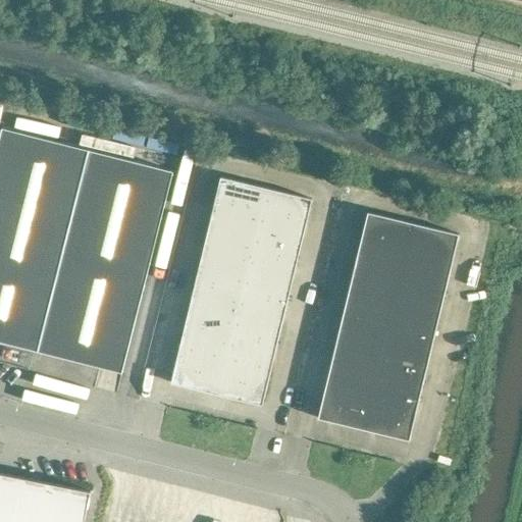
[(0,136),(0,341),(38,351),(122,372),(173,171),(2,127),(0,136)]
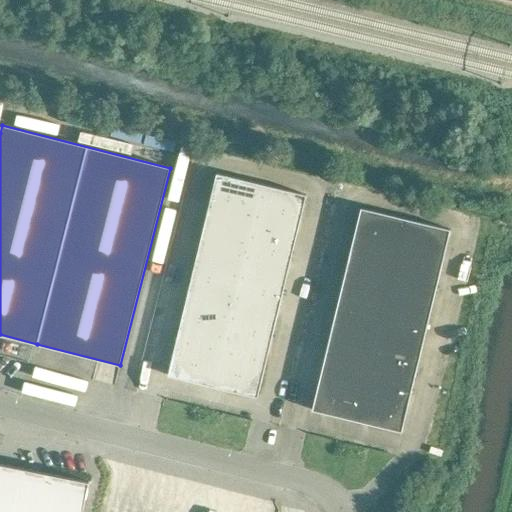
[(212,194),(257,204),(262,184),(217,173),(212,194)]
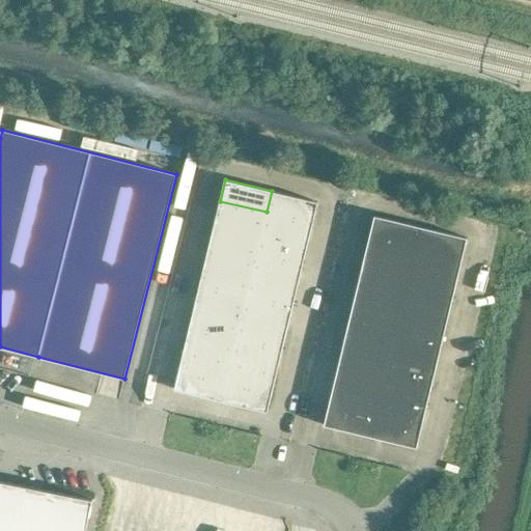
[(272,191),(267,212),(313,223),(317,202),(272,191)]
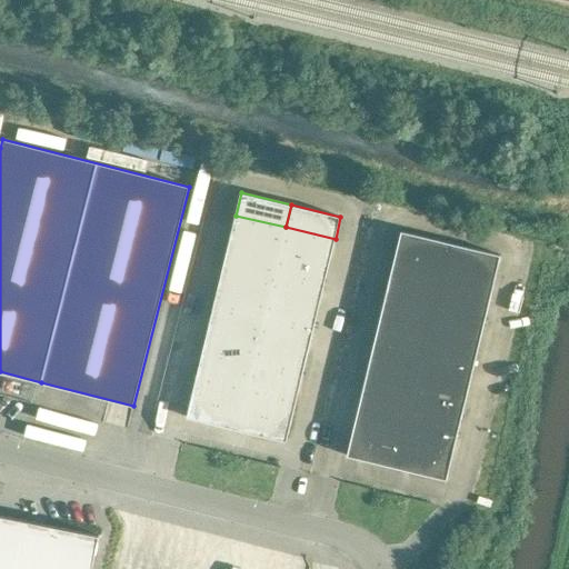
[(230,238),(280,250),(286,227),(236,216),(230,238)]
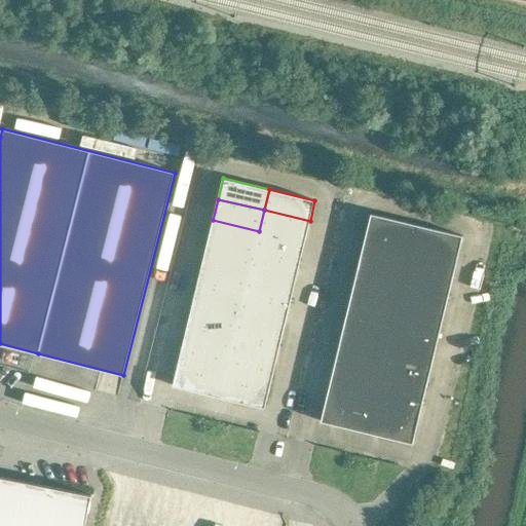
[(264,210),(259,231),(305,241),(310,221),(264,210)]
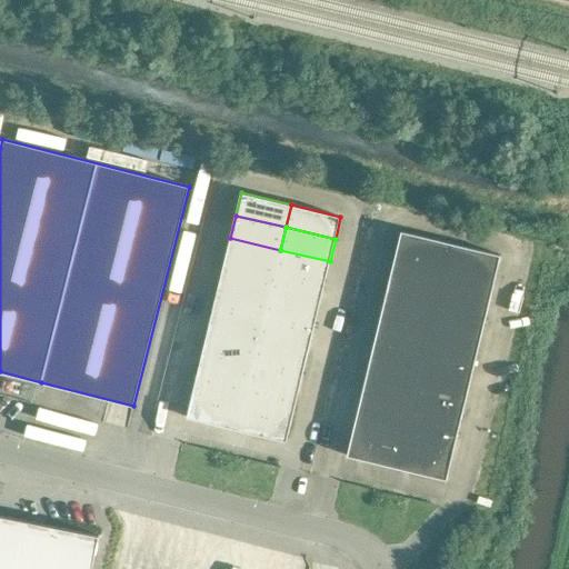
[(396,253),(446,266),(450,243),(401,231),(396,253)]
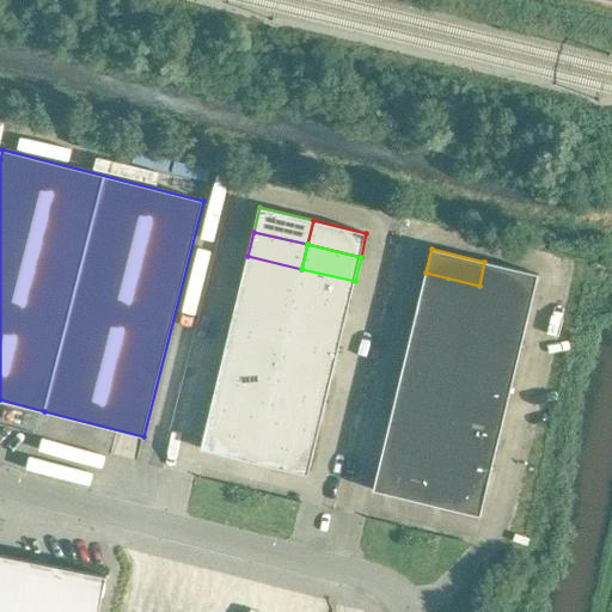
[(242,280),(295,293),(301,269),(248,256),(242,280)]
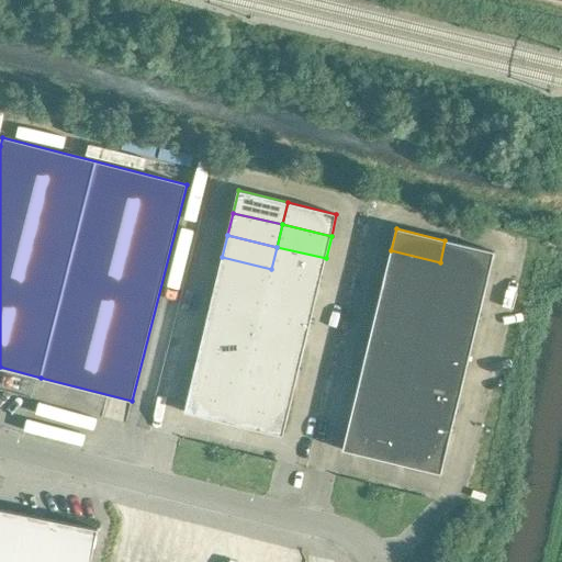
[(445,240),(440,262),(489,273),(494,251),(445,240)]
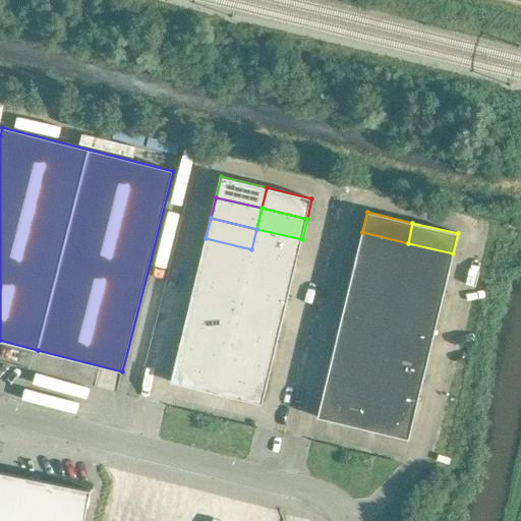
[(256,229),(251,249),(297,261),(302,239),(256,229)]
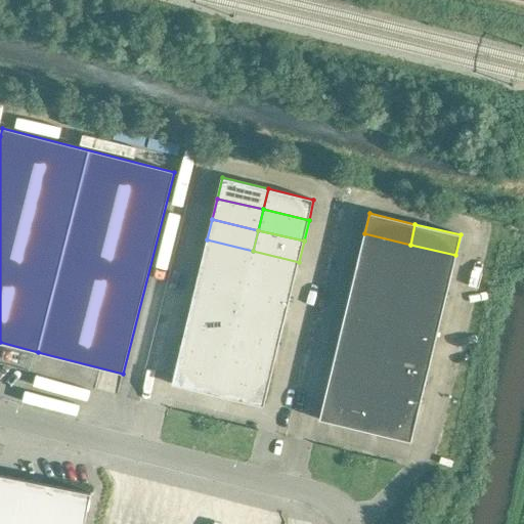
[(359,255),(405,265),(410,245),(364,233),(359,255)]
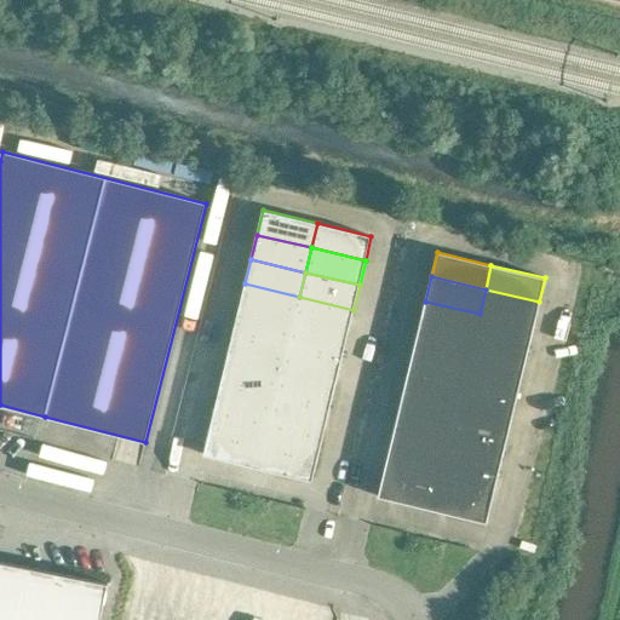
[(239,309),(293,321),(299,297),(245,283),(239,309)]
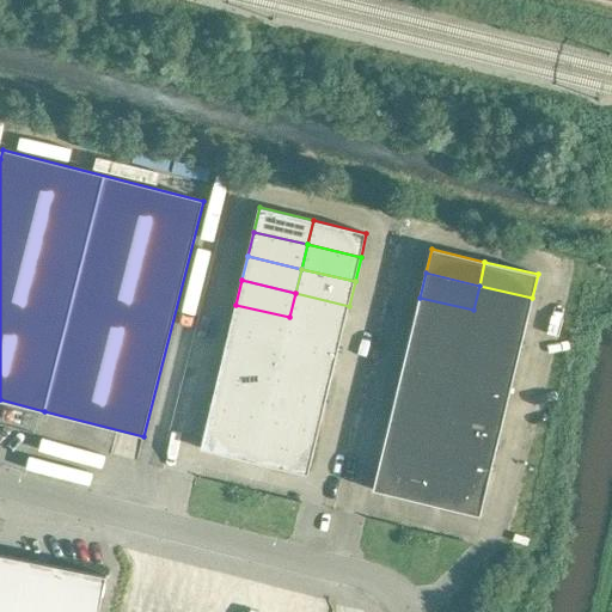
[(479,286),(473,310),(527,323),(532,298),(479,286)]
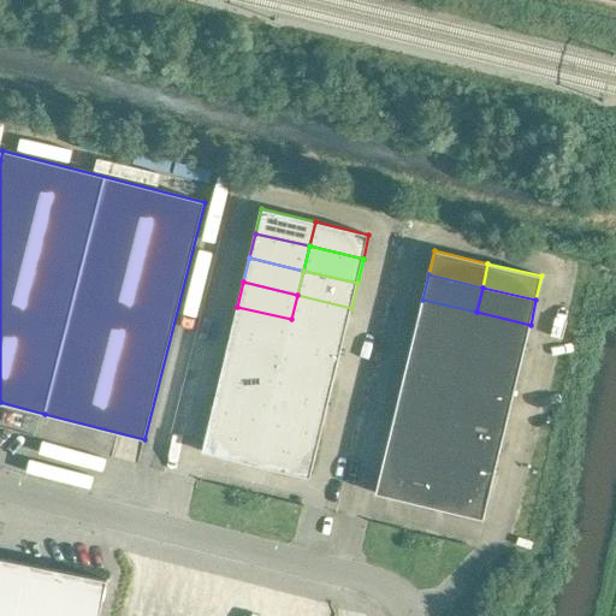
[(297,295),(291,319),(345,332),(351,308),(297,295)]
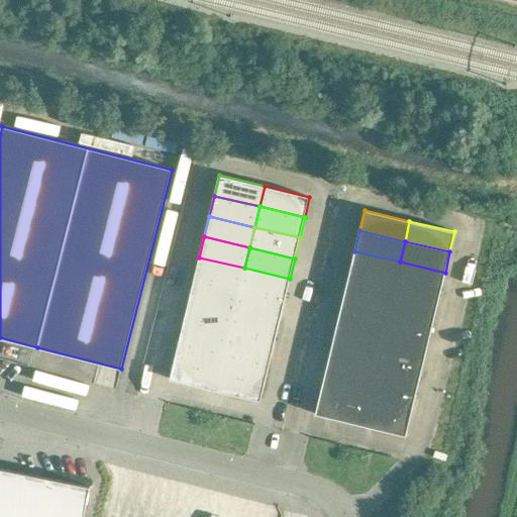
[(349,272),(395,282),(400,262),(354,251),(349,272)]
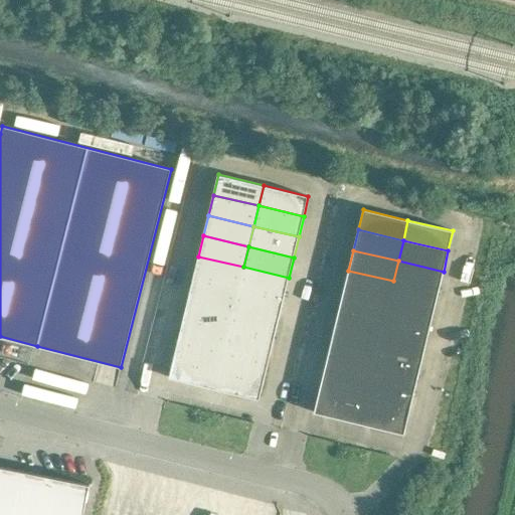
[(193,277),(238,288),(243,267),(198,256),(193,277)]
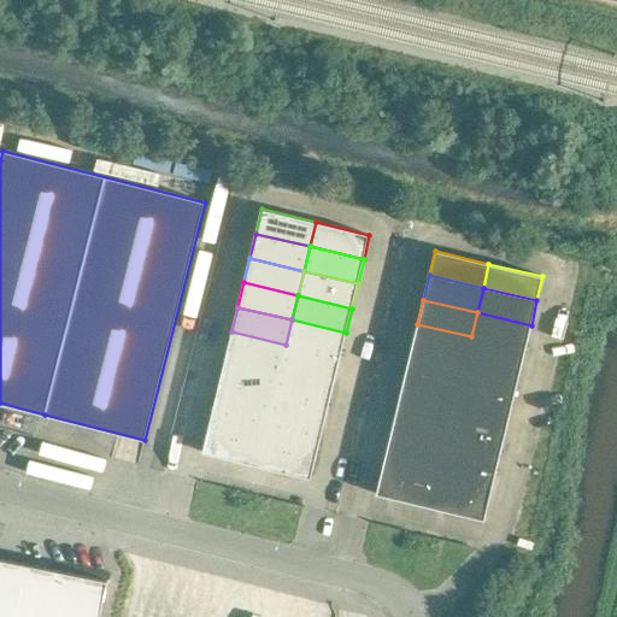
[(477,312),(471,336),(526,350),(532,325),(477,312)]
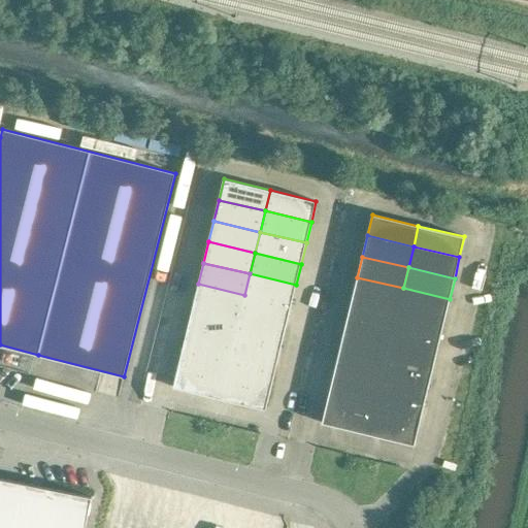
[(250,273),(244,295),(291,305),(296,285),(250,273)]
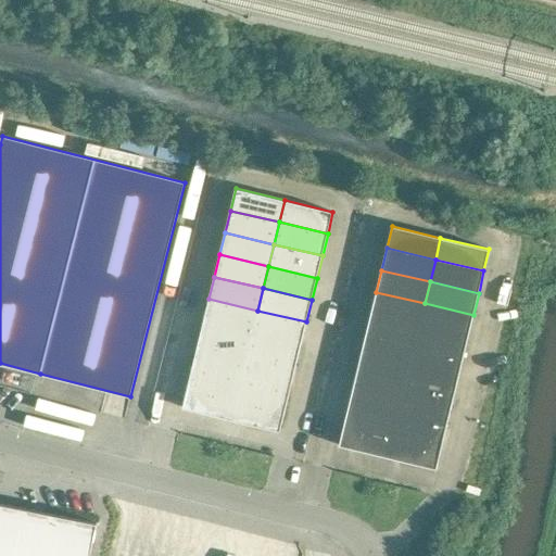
[(370,314),(419,326),(425,303),(376,292),(370,314)]
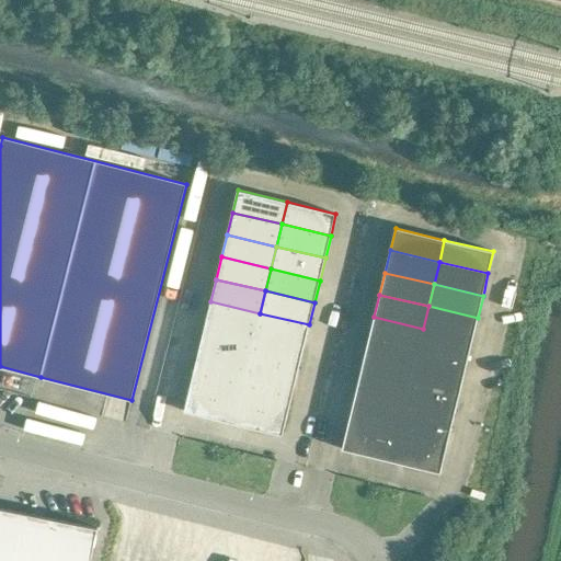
[(205,323),(254,335),(260,313),(210,301),(205,323)]
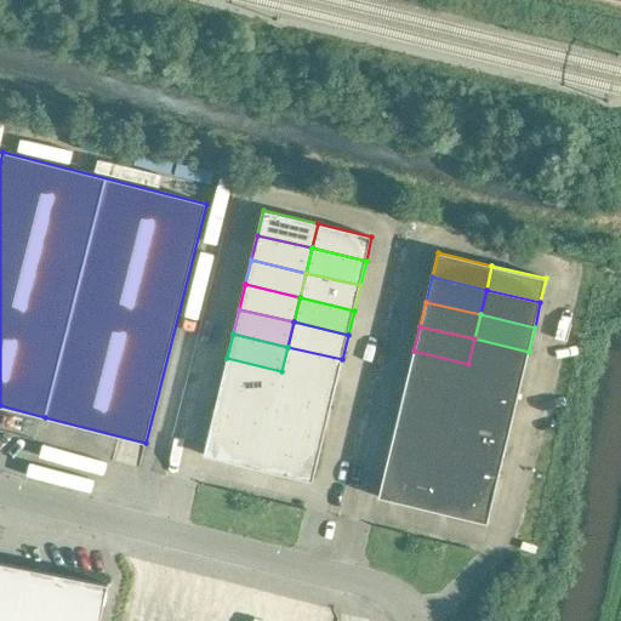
[(474,339),(468,364),(523,376),(529,352),(474,339)]
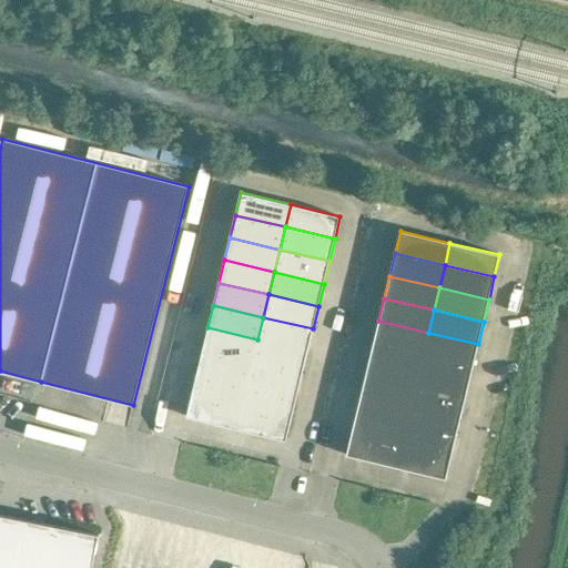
[(263,317),(257,340),(307,352),(313,328),(263,317)]
